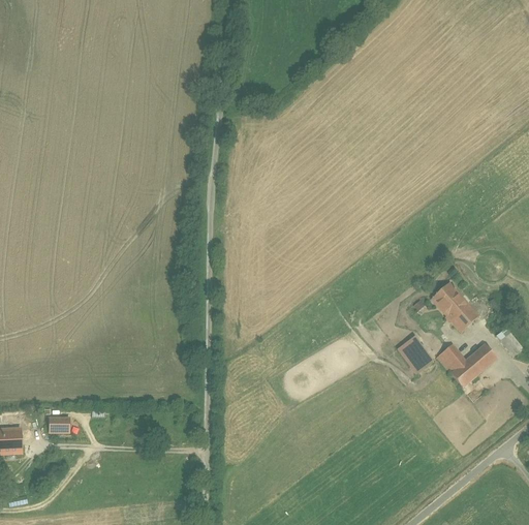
[(449,279),(429,297),(458,332),(478,313),(449,279)]
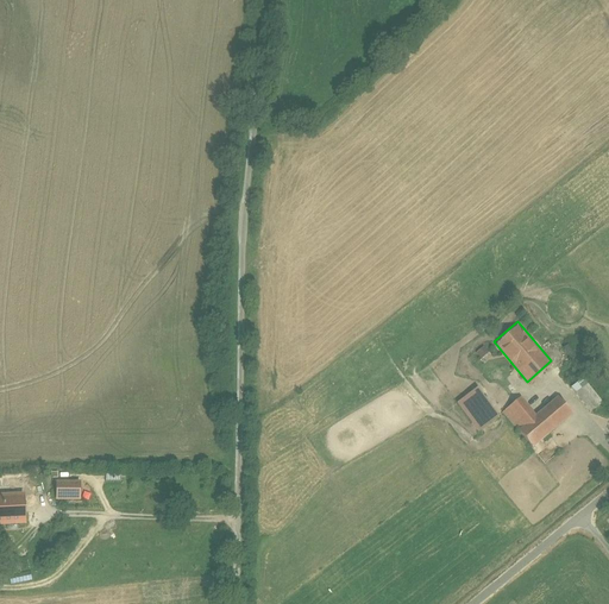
[(475,347),(479,354),(488,348),(483,343),(475,347)]
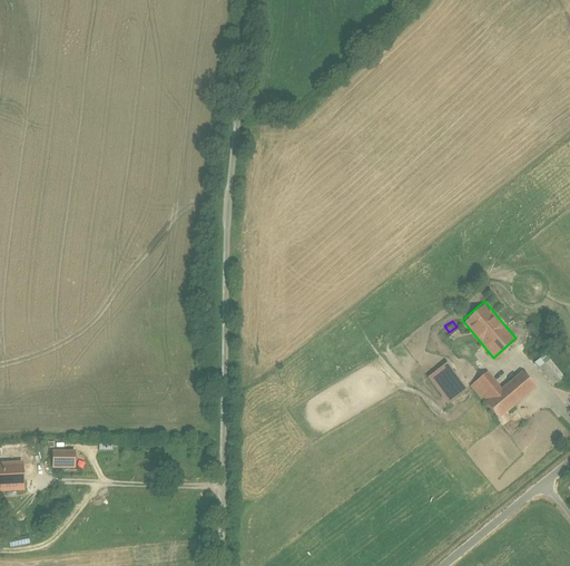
[(548,349),(537,359),(556,382),(567,372),(548,349)]
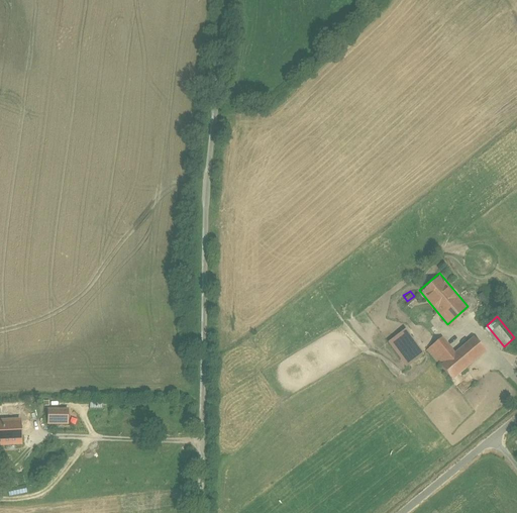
[(384,338),(402,365),(421,351),(403,325),(384,338)]
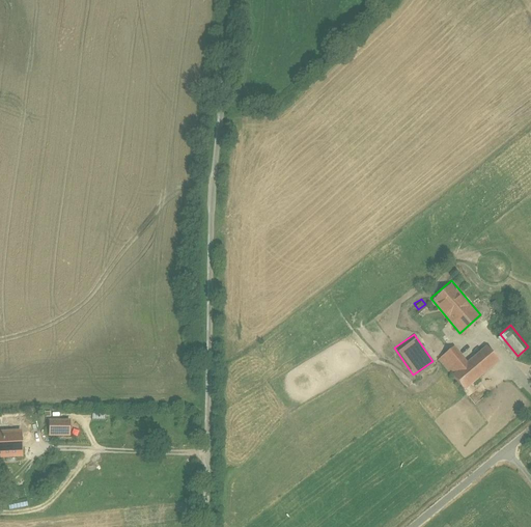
[(453,344),(439,357),(451,371),(447,376),(459,391),(500,358),(486,341),(465,359),(453,344)]
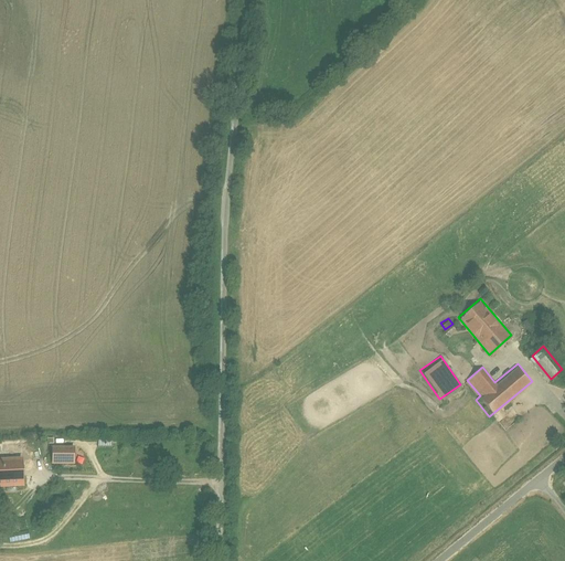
[(52,444),(52,464),(73,464),(73,444),(52,444)]
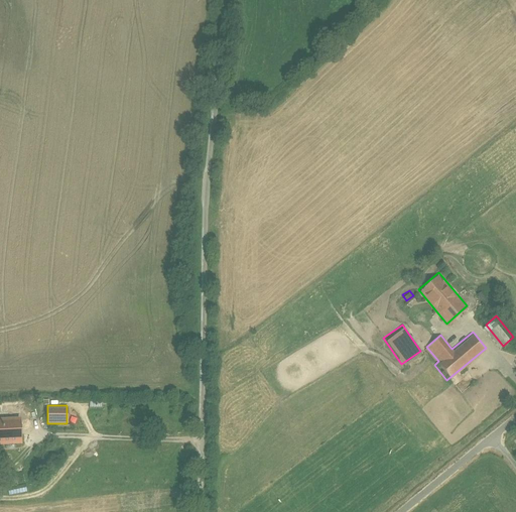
[(0,445),(21,446),(21,419),(0,419),(0,445)]
